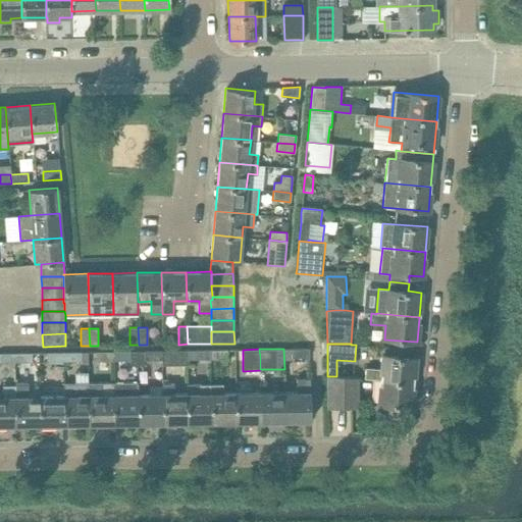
[(292,358),(309,358),(309,349),(292,349),(292,358)]
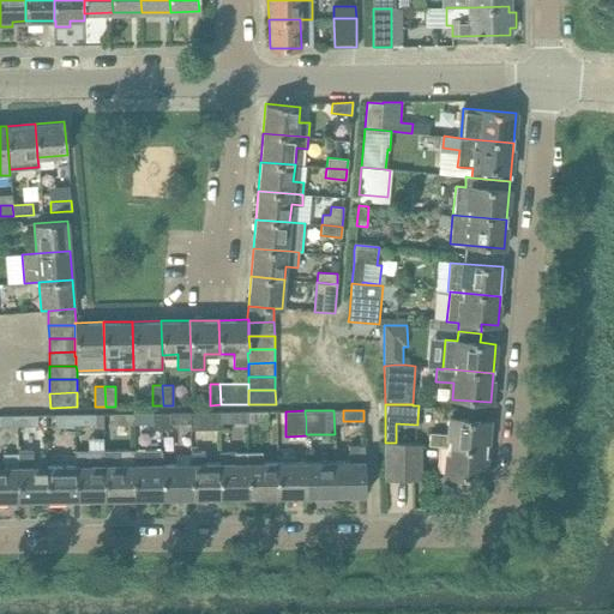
[(247,411),(227,411),(228,422),(248,422),(247,411)]
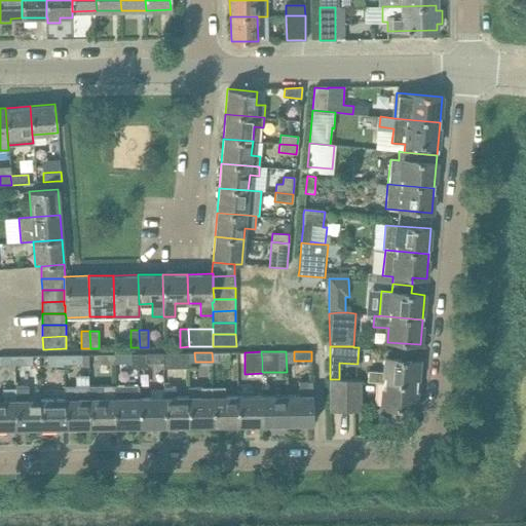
[(212,352),(213,362),(229,362),(229,352),(212,352)]
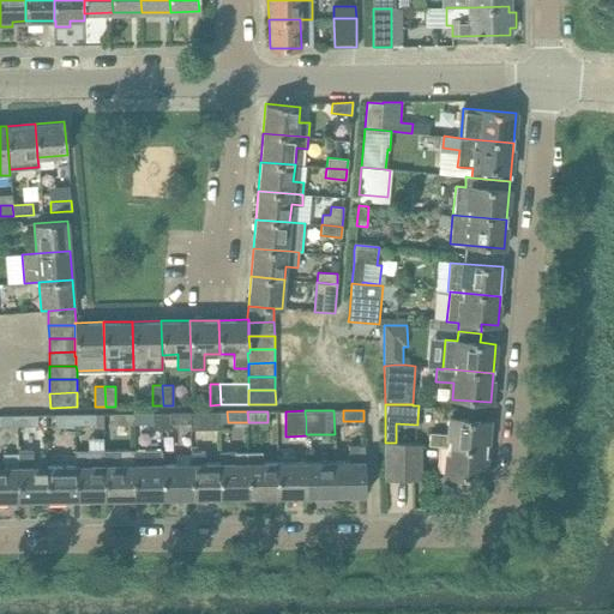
[(170,423),(191,423),(190,413),(170,413),(170,423)]
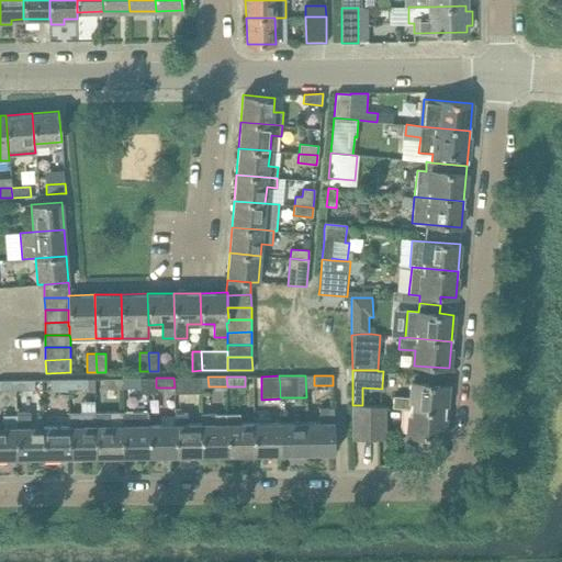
[(192,378),(173,378),(175,388),(175,393),(201,393),(200,378),(192,378)]
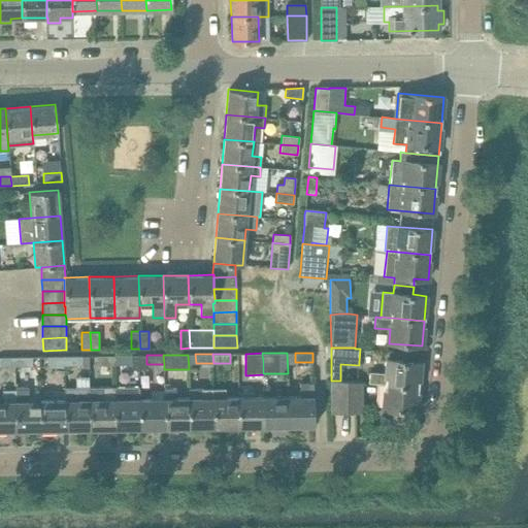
[(81,356),(64,357),(65,365),(81,365),(81,356)]
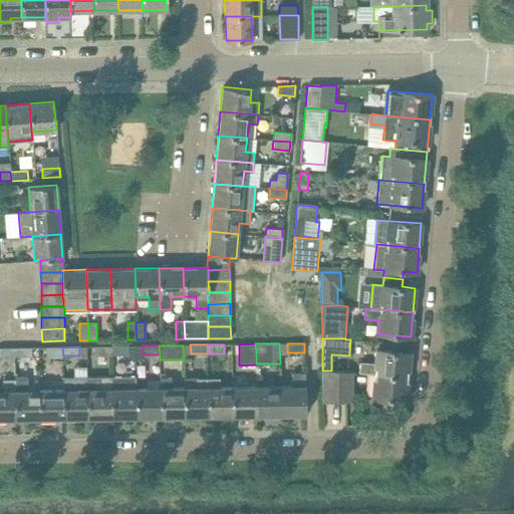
[(110,346),(94,346),(94,355),(111,355),(110,346)]
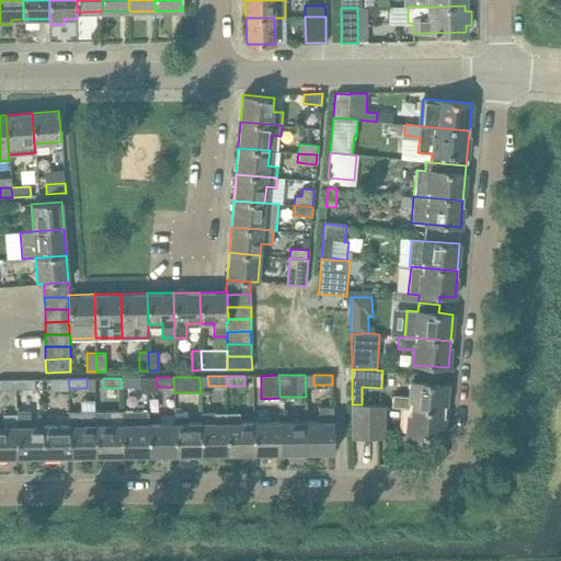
[(121,378),(122,388),(139,387),(139,378),(121,378)]
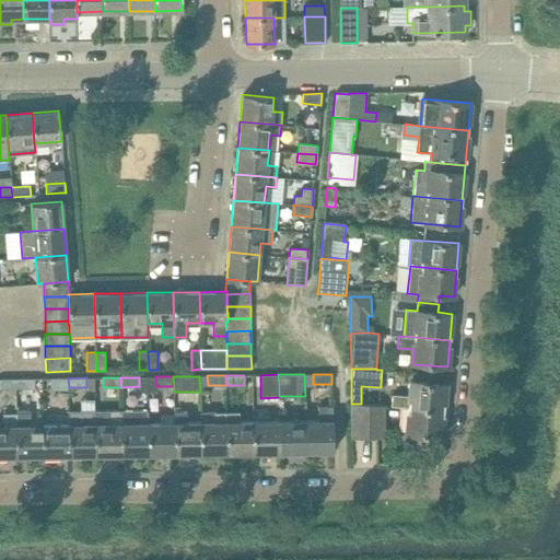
[(15,378),(0,378),(0,388),(16,388),(15,378)]
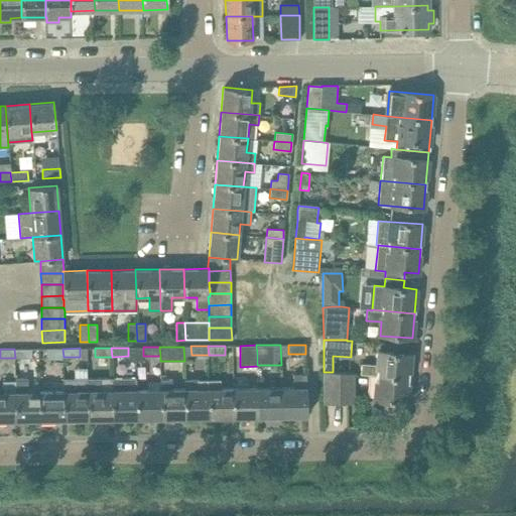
[(31,349),(14,349),(15,358),(31,358),(31,349)]
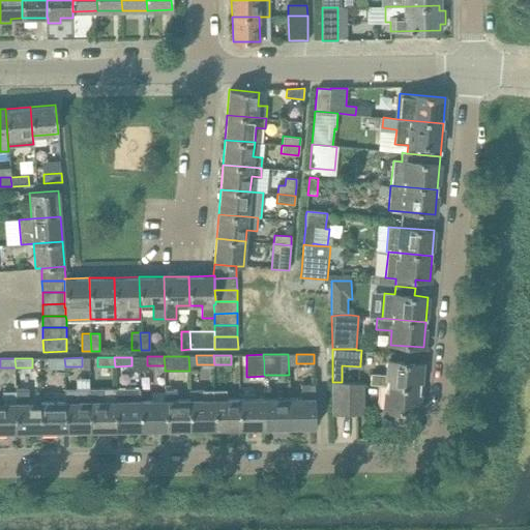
[(64,358),(48,358),(48,367),(65,366),(64,358)]
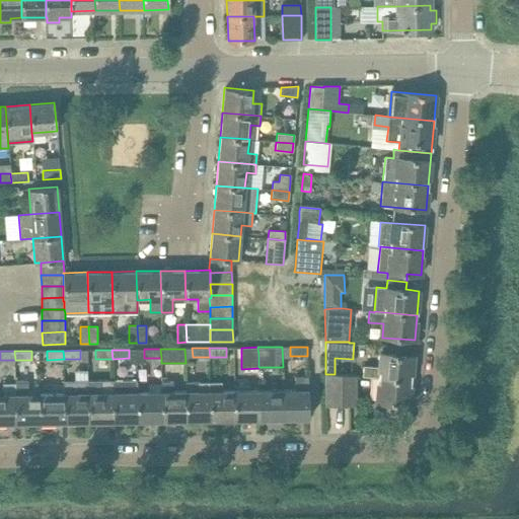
[(362,376),(378,378),(411,380),(414,356),(380,353),(379,367),(363,366),(362,376)]
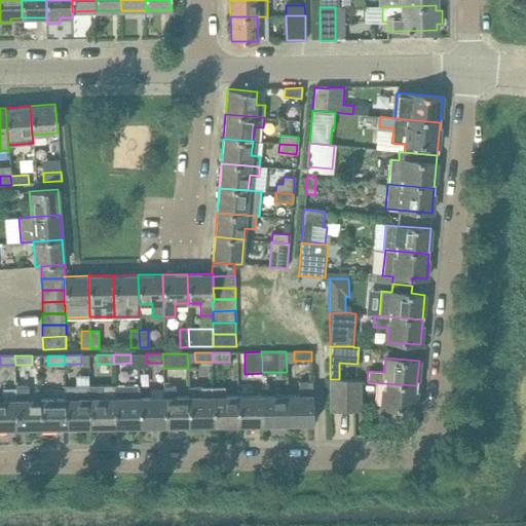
[(339,379),(330,379),(331,400),(331,412),(345,411),(362,411),(361,380),(339,379)]
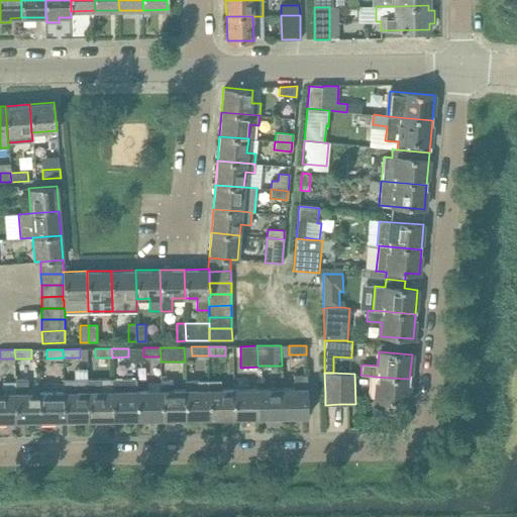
[(296,388),(282,389),(283,417),(307,417),(307,375),(296,376),(296,388)]
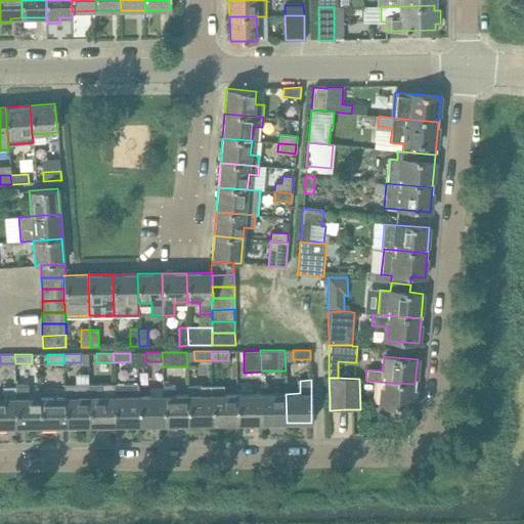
[(394,407),(394,416),(394,417),(408,418),(408,417),(409,408),(412,409),(415,384),(382,382),(380,406),(394,407)]
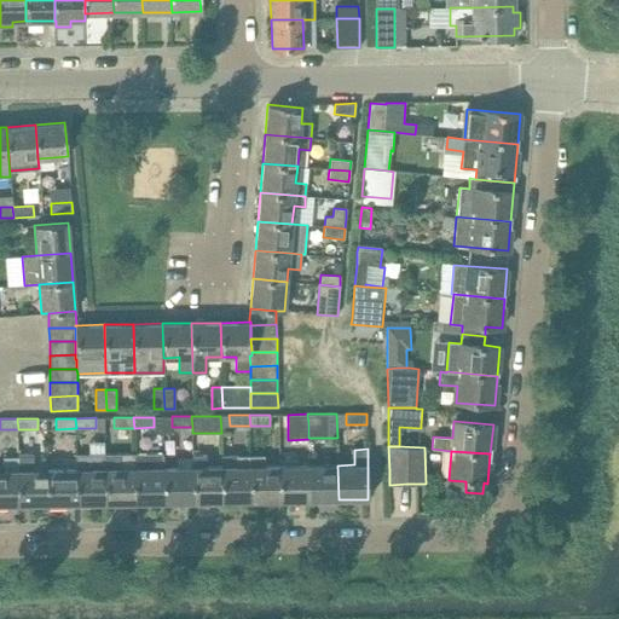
[(33,453),(18,453),(18,458),(19,504),(48,504),(47,470),(33,470),(33,453)]
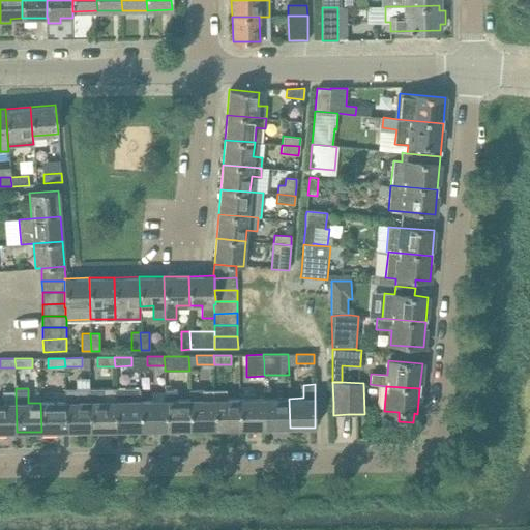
[(65,389),(65,402),(66,432),(91,431),(90,402),(90,388),(65,389)]
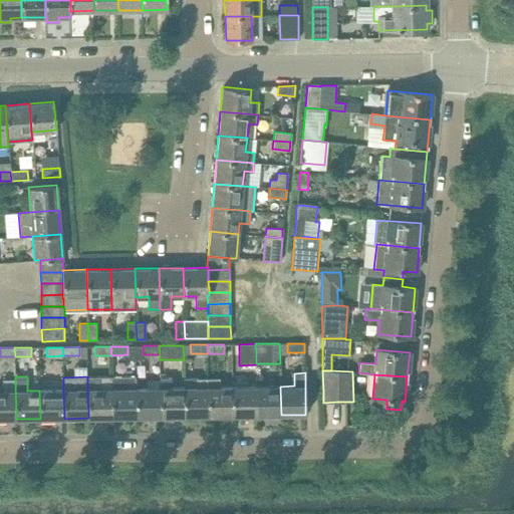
[(112,418),(111,376),(100,376),(100,390),(87,390),(88,418),(112,418)]
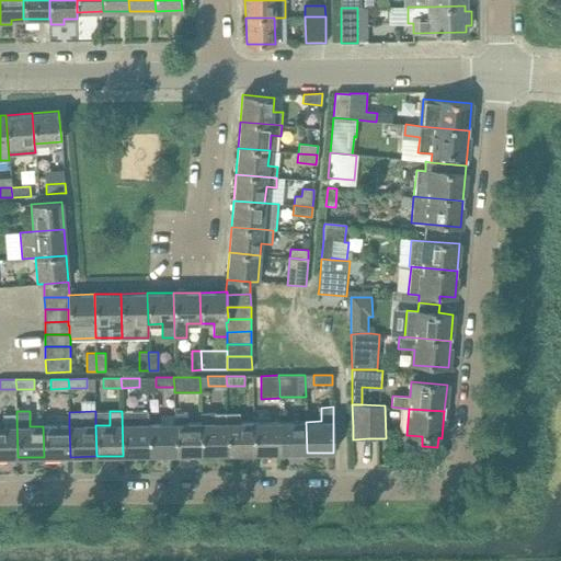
[(149,455),(148,424),(148,411),(122,411),(123,456),(149,455)]
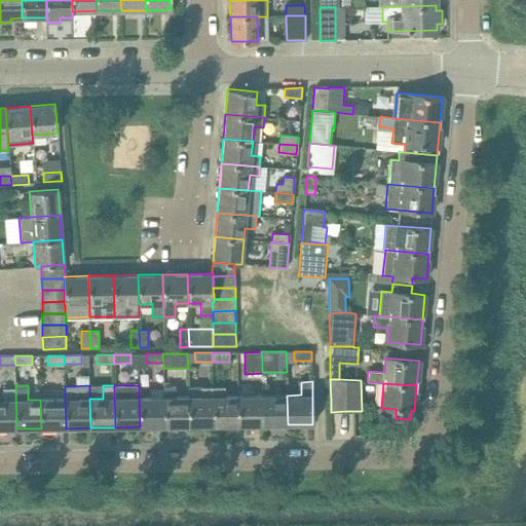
[(176,386),(163,386),(163,398),(164,426),(189,426),(188,397),(176,397),(176,386)]
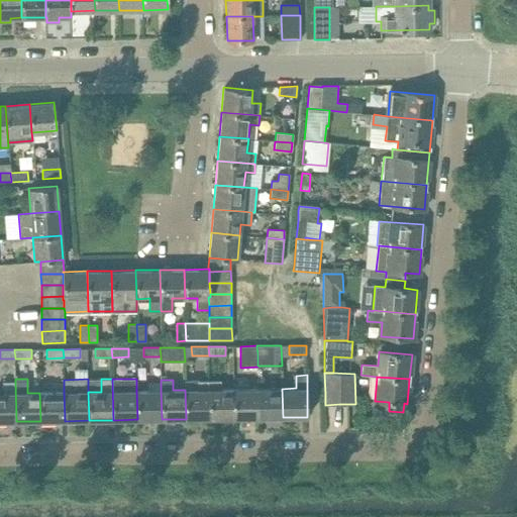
[(220,381),(209,382),(210,418),(234,418),(233,389),(220,390),(220,381)]
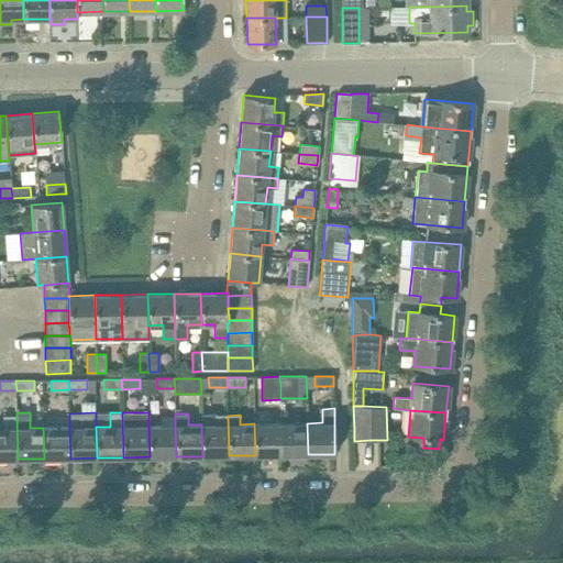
[(202,456),(229,455),(228,416),(216,416),(216,424),(201,424),(202,456)]
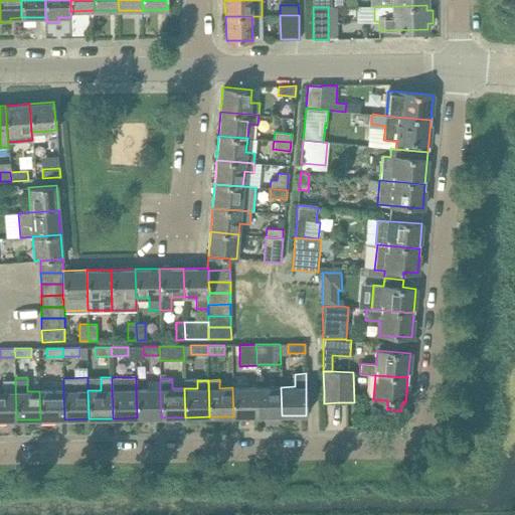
[(3,381),(3,392),(0,392),(0,419),(16,419),(15,381),(3,381)]
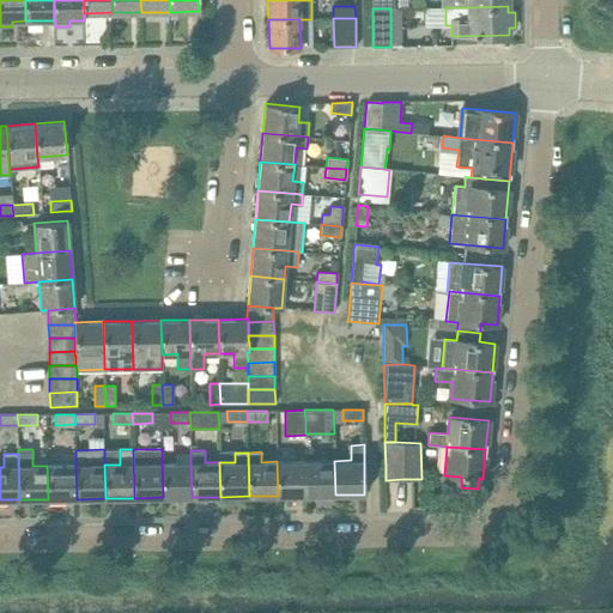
[(305,461),(277,461),(278,496),(307,495),(305,461)]
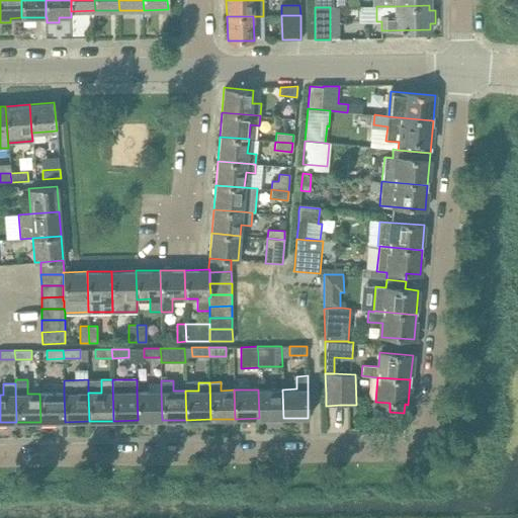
[(282,390),(258,390),(259,418),(283,418),(282,390)]
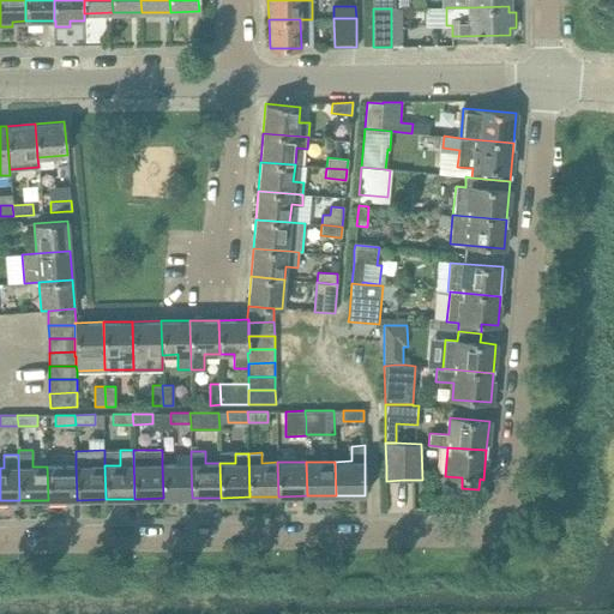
[(163,498),(192,498),(191,464),(162,464),(163,498)]
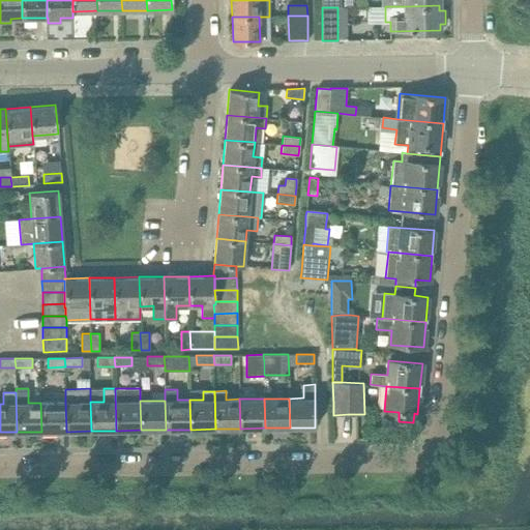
[(41,432),(66,432),(65,402),(40,403),(41,432)]
